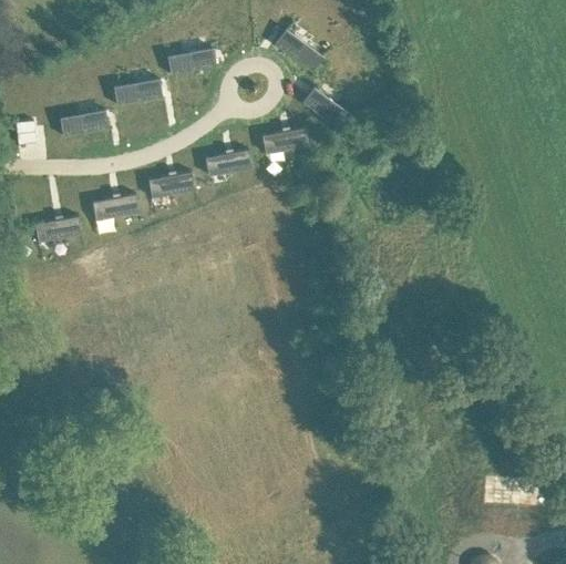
[(286,29),(275,44),(291,57),(312,72),(312,71),(322,57),(286,29)]
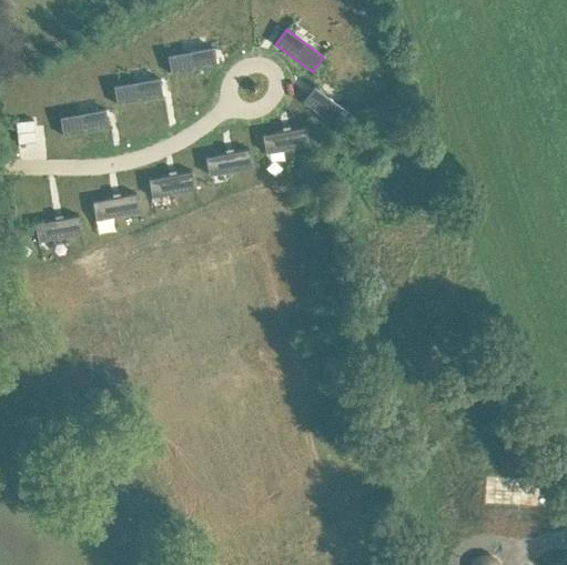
[(213,48),(169,57),(172,74),(171,74),(171,76),(196,71),(196,70),(216,67),(213,48)]
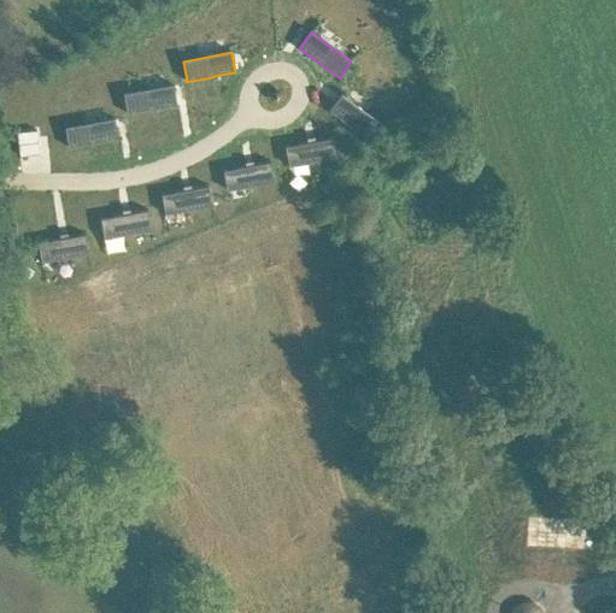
[(174,86),(124,94),(128,113),(127,113),(128,115),(154,110),(177,106),(174,86)]
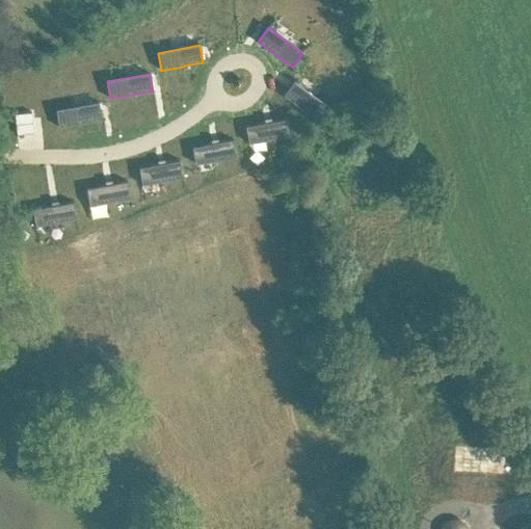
[(294,82),(285,97),(300,107),(299,108),(319,123),(320,122),(319,121),(329,107),(294,82)]
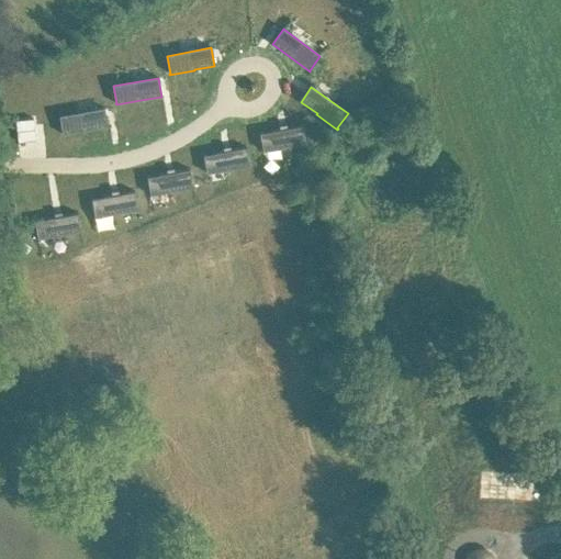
[(104,109),(60,116),(63,134),(63,135),(88,131),(108,127),(104,109)]
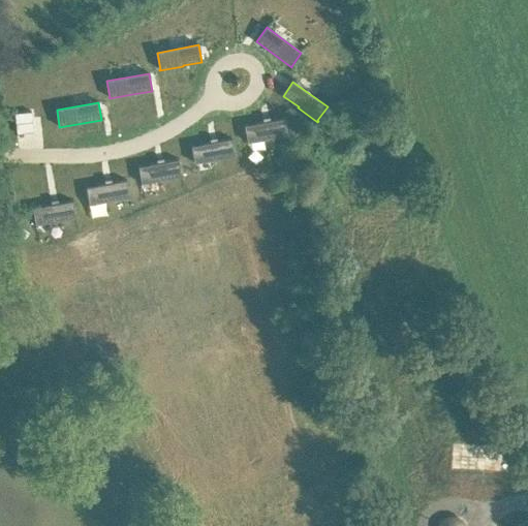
[(34,133),(33,120),(32,113),(16,115),(18,135),(34,133)]
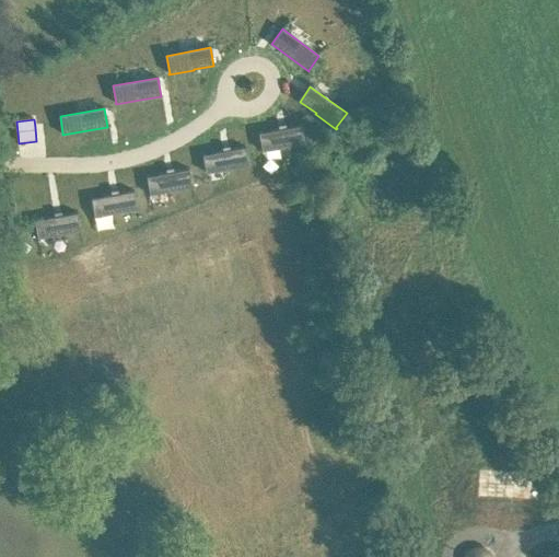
[(279,130),(259,134),(263,152),(305,143),(302,126),(287,129),(279,130)]
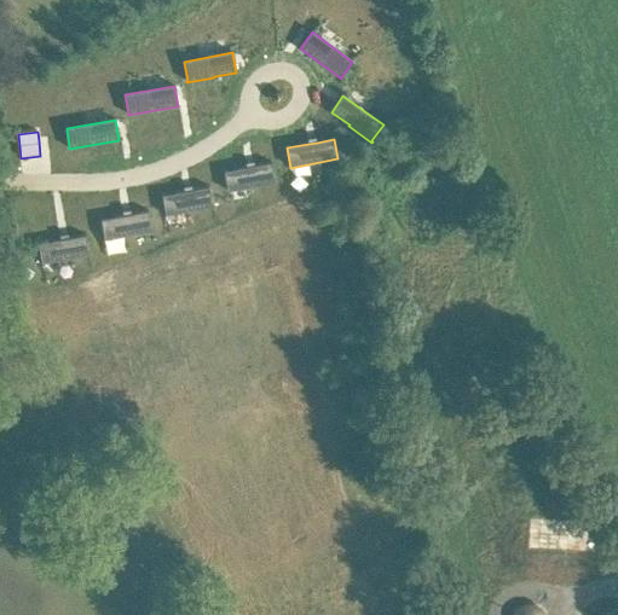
[(247,168),(224,172),(227,192),(276,184),(272,163),(255,167),(247,168)]
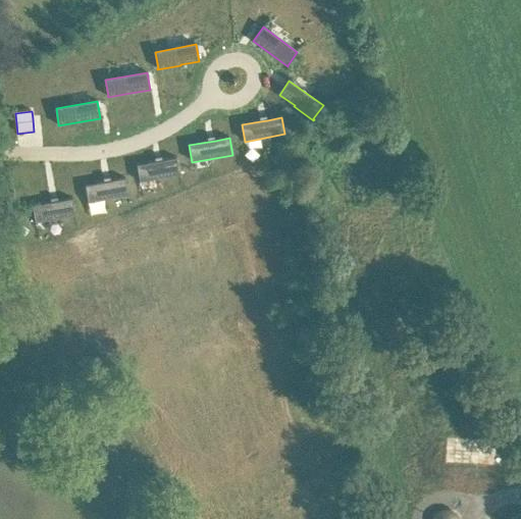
[(156,162),(137,165),(140,182),(179,174),(177,158),(162,161),(156,162)]
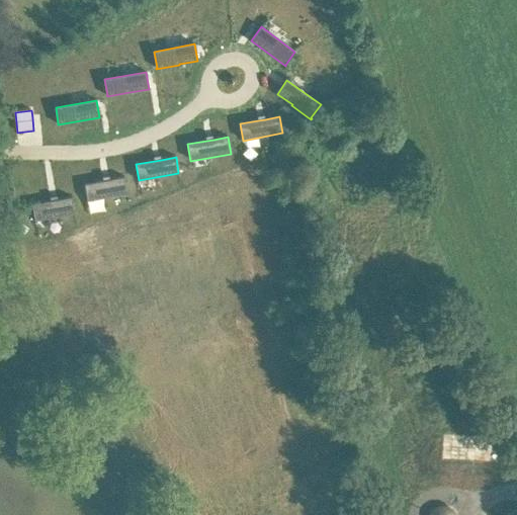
[(103,181),(85,184),(87,200),(127,193),(124,177),(110,180),(103,181)]
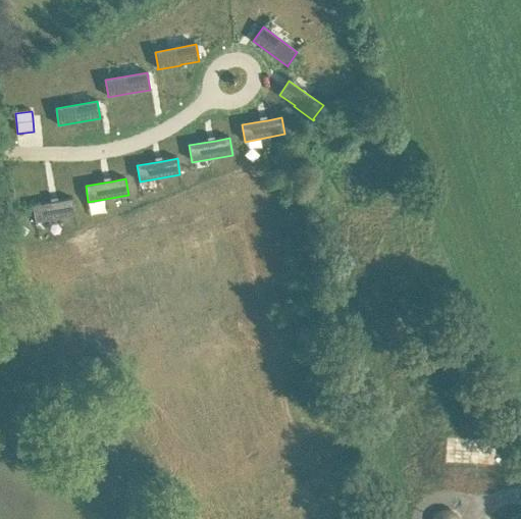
[(51,203),(33,206),(36,222),(75,215),(72,199),(58,202),(51,203)]
